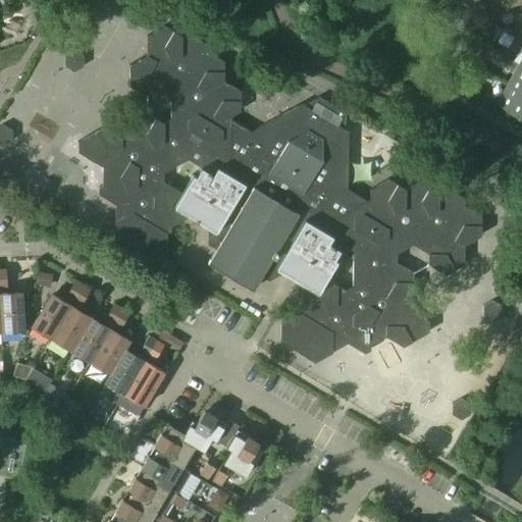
[(511,12),(502,14),(505,23),(513,21),(511,12)]
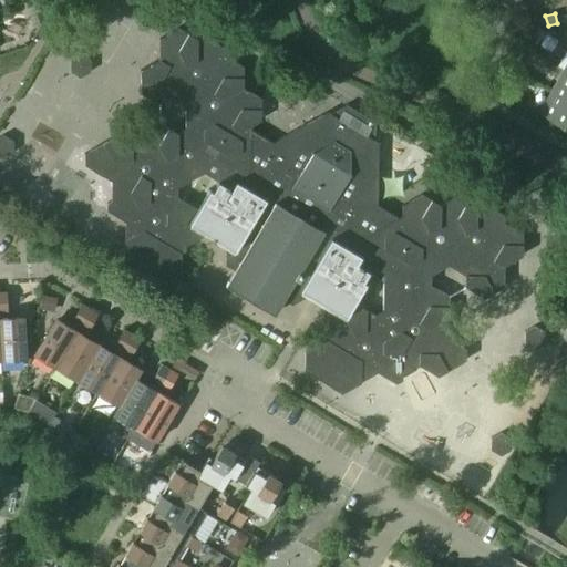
[(484,297),(485,297),(485,296),(503,286),(503,266),(523,255),(522,254),(522,233),(505,223),(504,223),(504,214),(483,202),(476,205),(475,205),(457,195),(440,205),(439,204),(422,194),(402,205),(402,215),(399,217),(377,205),(378,142),(375,140),(375,121),(347,104),(330,113),(328,111),(272,142),(250,130),(250,125),(260,120),(260,117),(260,98),(243,88),(243,86),(243,66),(225,55),(225,48),(204,34),(197,38),(196,38),(178,28),(160,39),(158,60),(140,70),(140,72),(141,72),(141,92),(160,103),(178,93),(186,98),(185,129),(177,133),(160,122),(142,132),(141,132),(140,132),(141,141),(127,146),(113,136),(112,137),(112,138),(84,153),(85,165),(111,181),(111,182),(112,182),(111,200),(106,203),(106,209),(121,218),(131,213),(132,214),(132,220),(132,229),(135,235),(124,240),(124,243),(124,263),(162,285),(163,284),(181,274),(181,253),(185,250),(185,246),(186,245),(204,235),(204,224),(230,240),(226,249),(226,265),(235,269),(228,280),(225,284),(229,286),(229,287),(270,311),(270,310),(275,313),(277,309),(276,309),(282,299),(291,303),(305,297),(310,288),(337,303),(328,309),(328,329),(327,329),(327,330),(323,332),(323,338),(305,348),(305,368),(303,368),(303,370),(341,392),(359,382),(359,383),(361,382),(361,370),(367,370),(374,366),(380,362),(382,363),(382,374),(397,382),(402,379),(402,374),(419,366),(420,364),(437,375),(439,374),(465,359),(466,348),(442,333),(442,320),(449,317),(449,315),(449,295),(431,285),(431,275),(457,260),(465,265),(465,286),(484,297)]
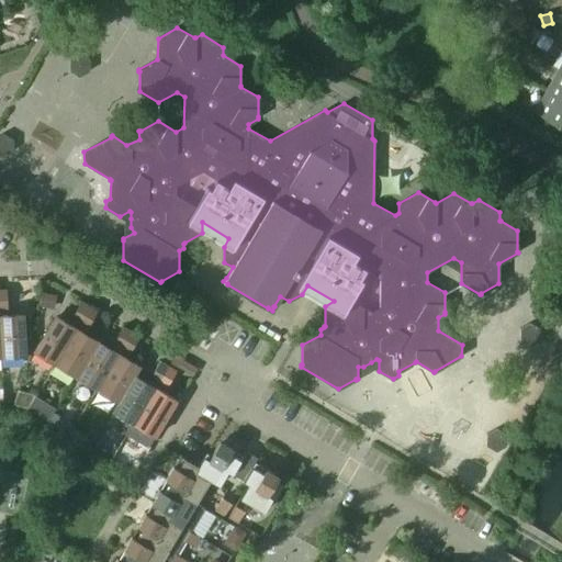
[(89,59),(80,53),(80,54),(70,59),(69,70),(79,76),(79,77),(89,71),(90,59),(89,59)]
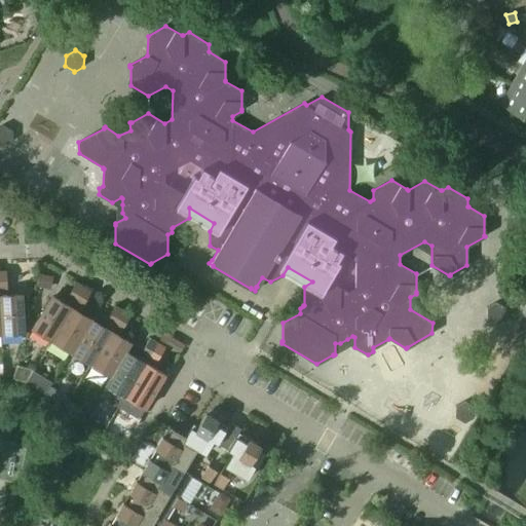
[(525,68),(520,65),(510,84),(525,94),(525,68)]
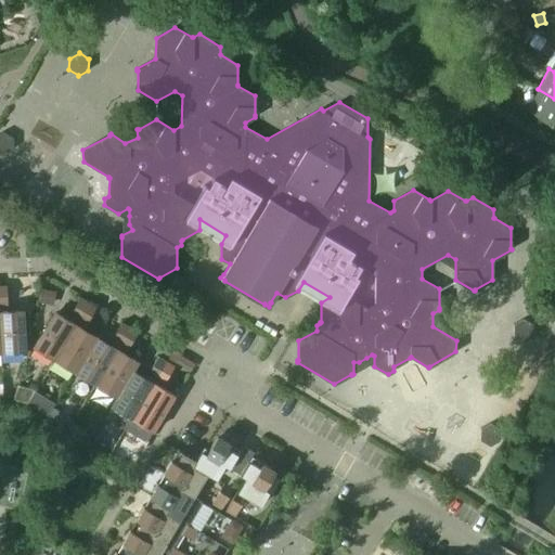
[(554,99),(538,89),(525,110),(554,127),(554,99)]
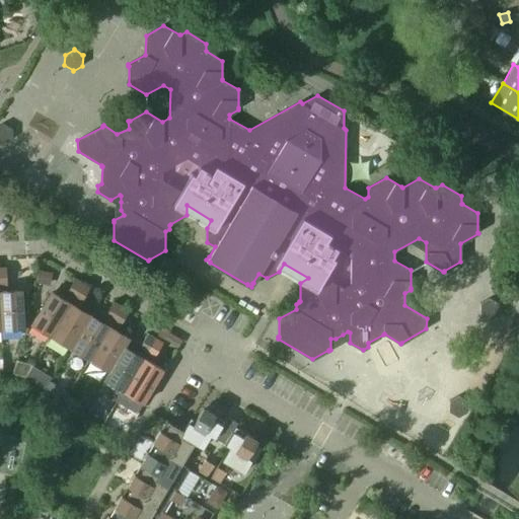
[(0,143),(2,144),(2,145),(12,139),(11,139),(12,129),(11,129),(2,123),(2,124),(0,125),(0,143)]
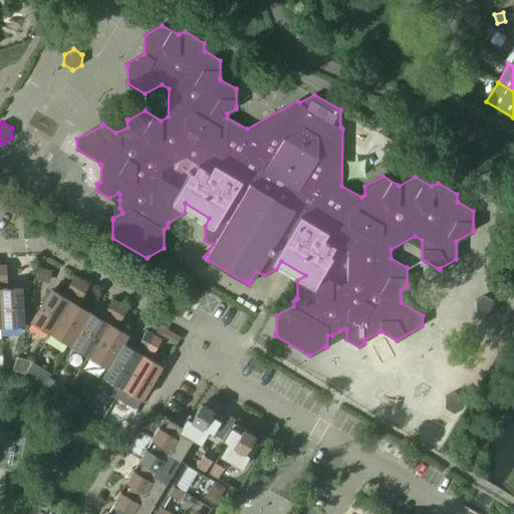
[(6,264),(0,264),(0,316),(1,326),(23,325),(21,290),(21,285),(7,286),(6,264)]
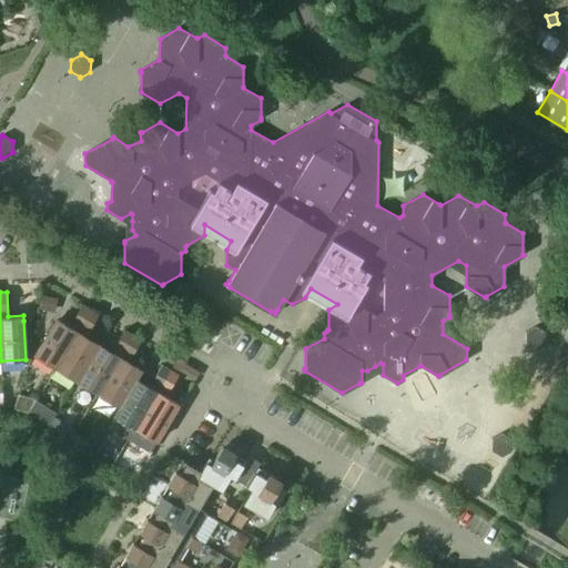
[(40,296),(39,310),(56,312),(57,298),(40,296)]
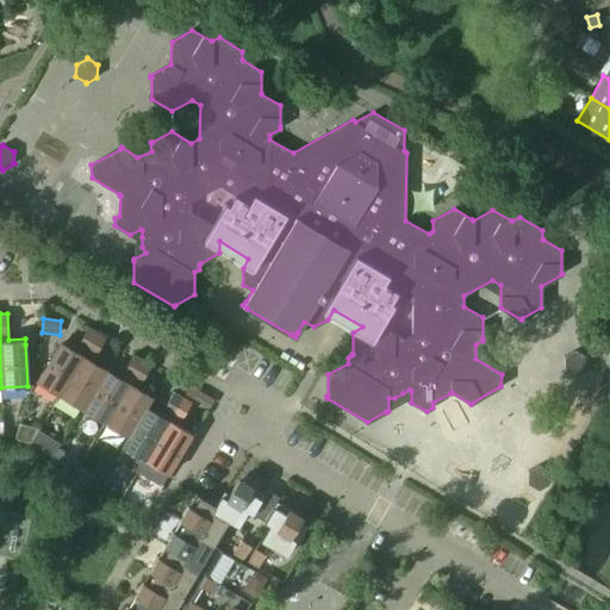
[(87,348),(97,332),(87,327),(78,342),(87,348)]
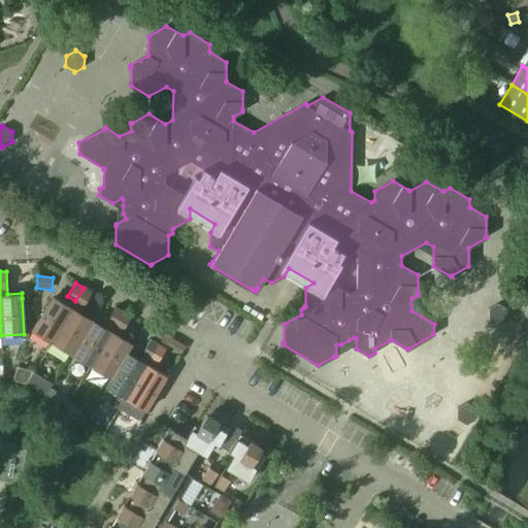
[(92,292),(84,288),(75,301),(84,306),(92,292)]
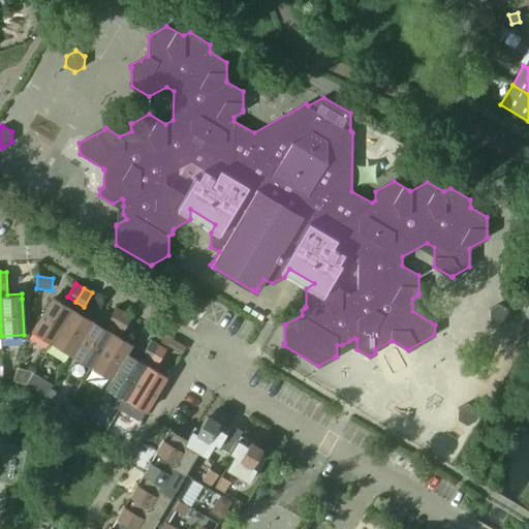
[(53,296),(31,331),(51,342),(72,307),(53,296)]
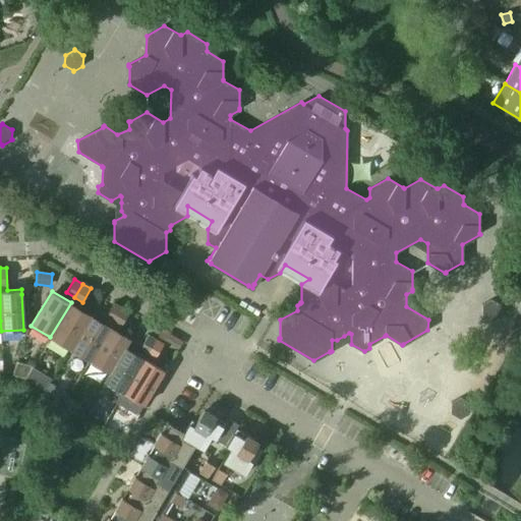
[(482,304),(482,315),(491,321),(491,320),(500,315),(501,315),(501,305),(501,304),(491,299),(482,304)]
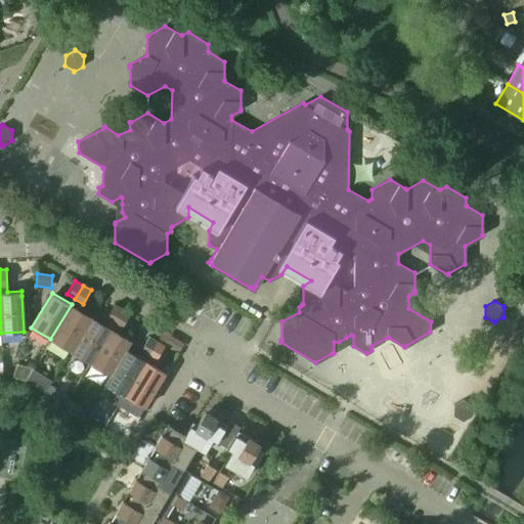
[(72,304),(50,339),(71,351),(91,316),(72,304)]
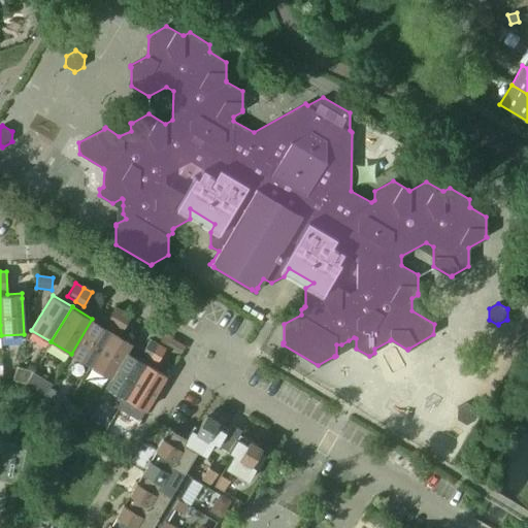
[(106,322),(114,326),(123,311),(116,306),(106,322)]
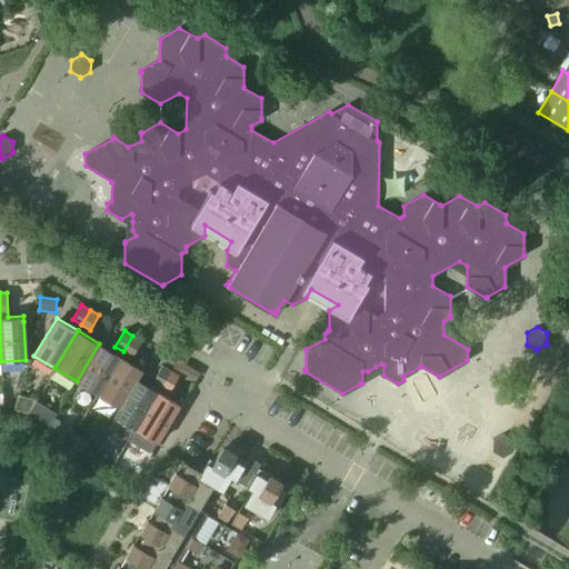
[(132,336),(123,351),(131,357),(141,340),(132,336)]
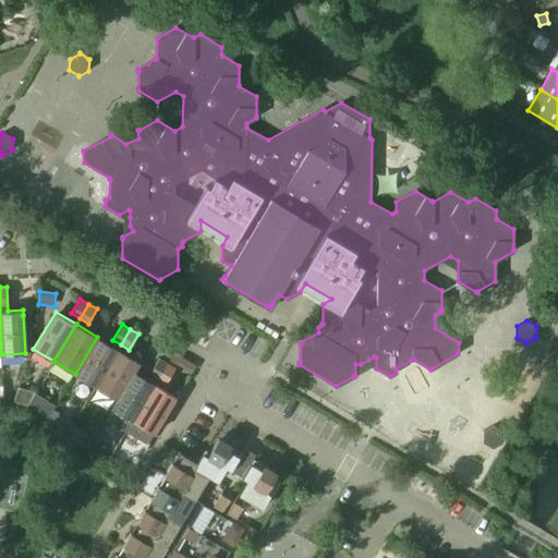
[(97,337),(75,374),(96,386),(118,350),(97,337)]
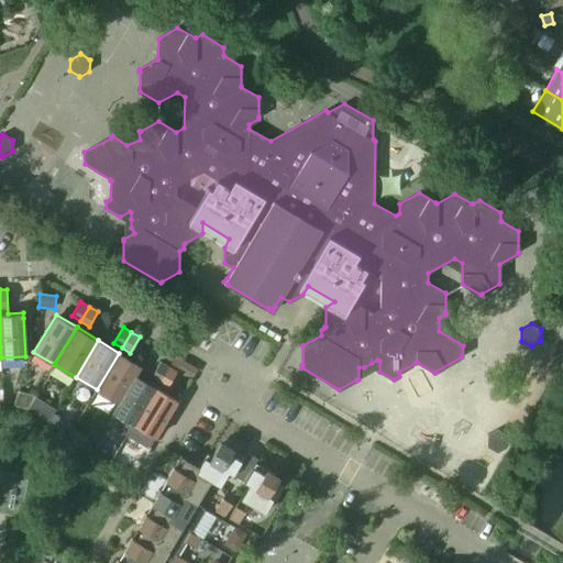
[(119,353),(97,389),(118,403),(134,375),(140,365),(119,353)]
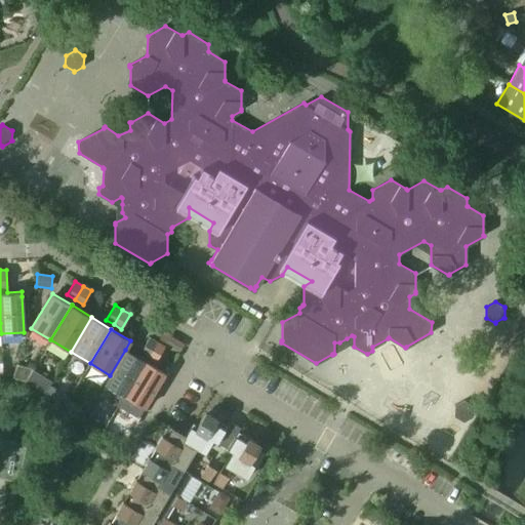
[(139,352),(148,357),(157,341),(149,337),(139,352)]
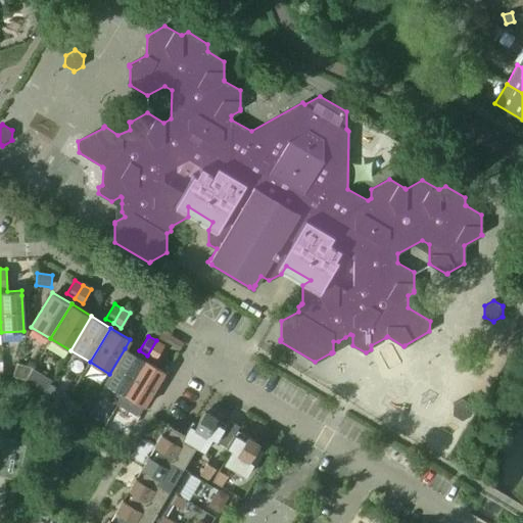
[(156,340),(147,355),(155,360),(163,345),(156,340)]
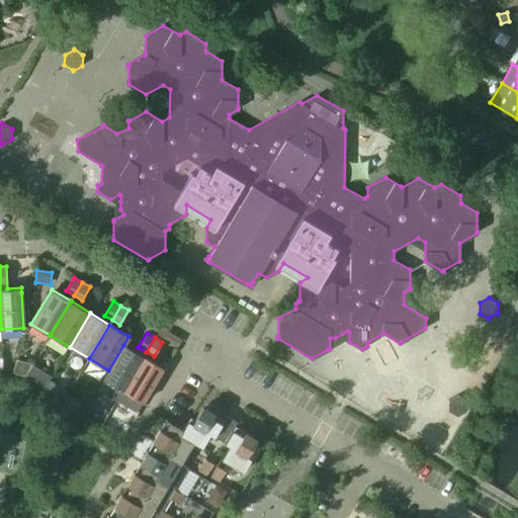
[(108,370),(98,387),(117,399),(122,391),(143,356),(123,345),(108,370)]
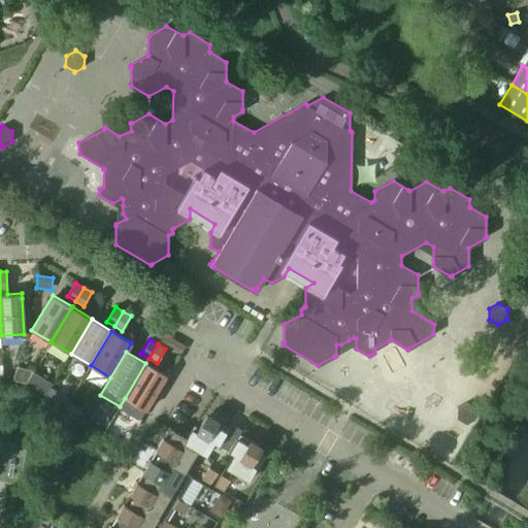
[(125,398),(120,406),(139,419),(166,375),(145,363),(125,398)]
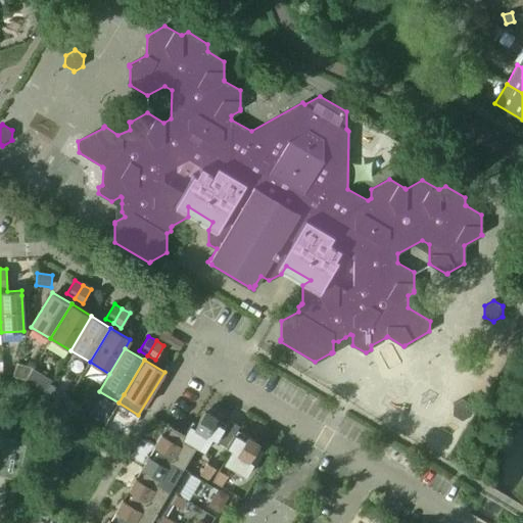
[(211,438),(227,446),(234,434),(237,429),(239,425),(229,419),(224,427),(214,422),(217,417),(208,412),(205,417),(201,415),(194,427),(189,425),(184,433),(182,437),(195,445),(203,450),(211,438)]
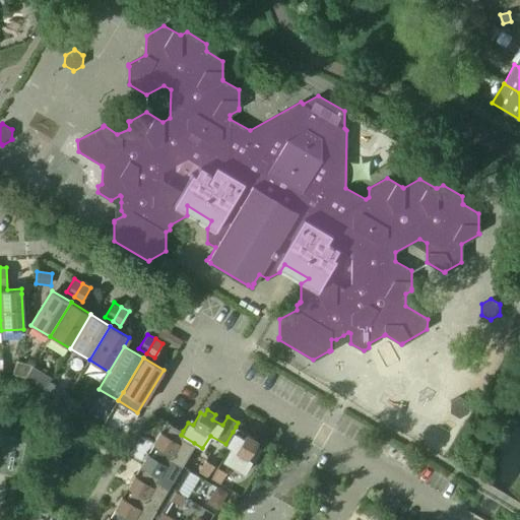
[(181,464),(194,443),(181,435),(183,431),(171,424),(165,433),(160,430),(155,438),(159,441),(157,445),(171,453),(168,457),(181,464)]
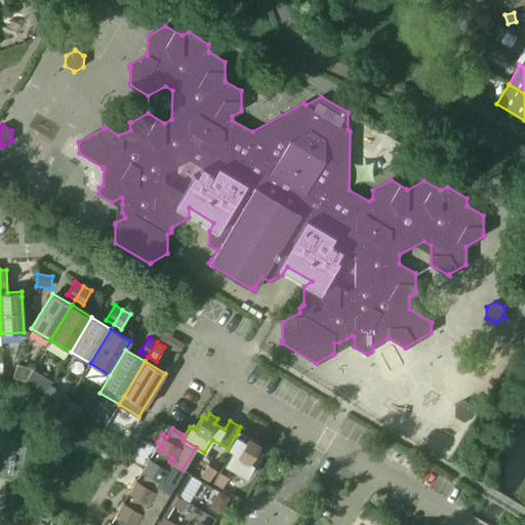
[(235,436),(228,448),(232,451),(224,465),(246,478),(253,465),(249,461),(257,449),(253,446),(255,442),(238,431),(235,436)]
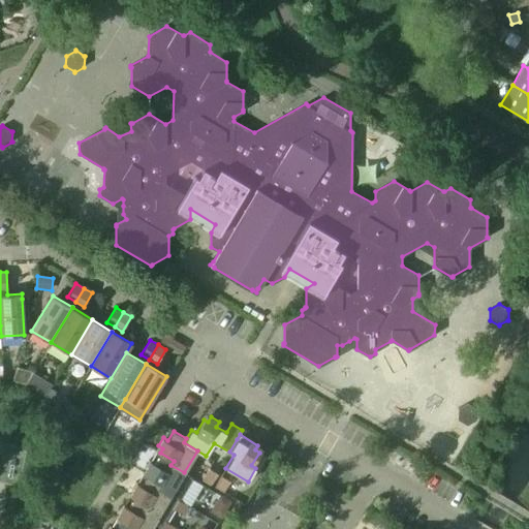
[(170,495),(184,472),(170,465),(174,461),(160,453),(154,462),(150,459),(145,468),(150,470),(147,474),(160,483),(157,487),(170,495)]
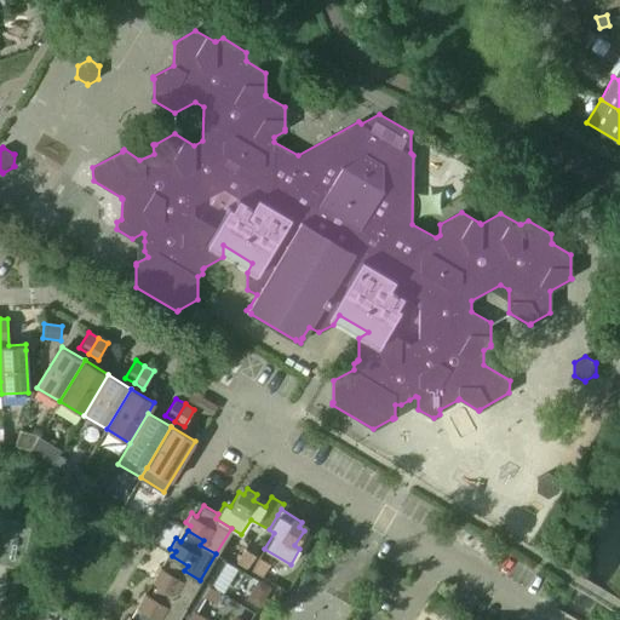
[(246,550),(239,562),(248,567),(254,555),(246,550)]
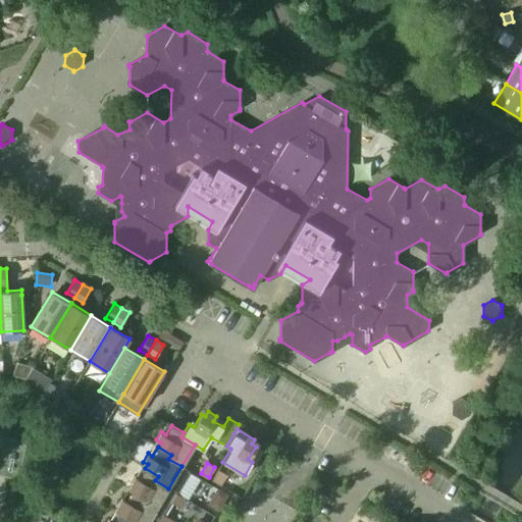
[(135,486),(132,490),(145,498),(143,502),(164,515),(171,503),(181,509),(187,500),(168,488),(155,480),(158,476),(145,468),(140,477),(135,475),(129,483),(135,486)]
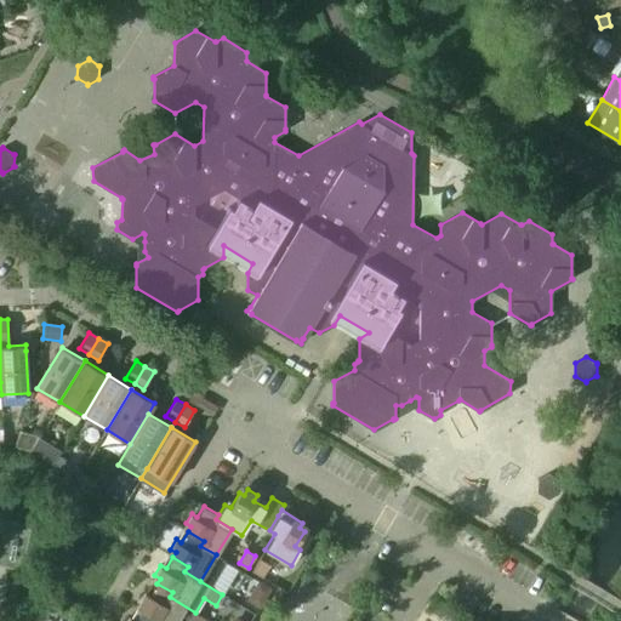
[(260,558),(251,571),(262,577),(271,564),(260,558)]
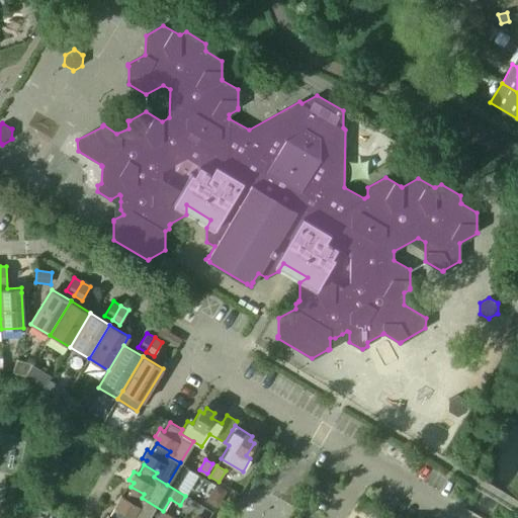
[(226,491),(214,485),(205,500),(217,507),(226,491)]
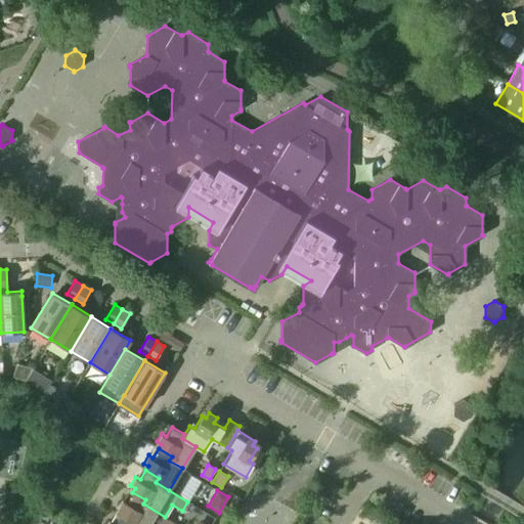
[(174,523),(175,523),(165,517),(143,504),(145,499),(132,492),(127,501),(122,498),(118,507),(122,510),(120,514),(132,521),(130,523),(174,523)]
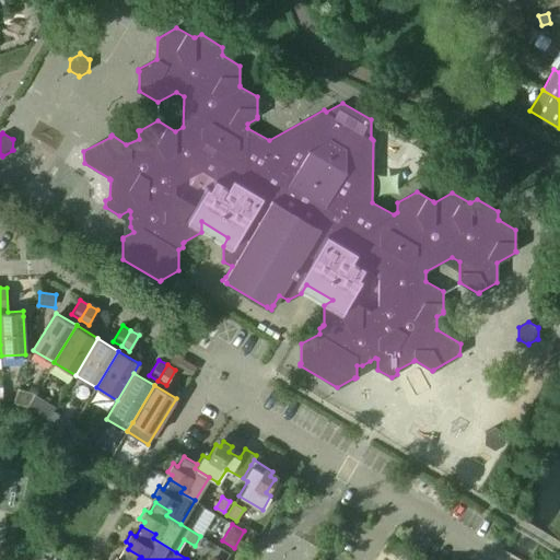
[(117,556),(114,559),(139,559),(141,557),(128,549),(121,559),(117,556)]
